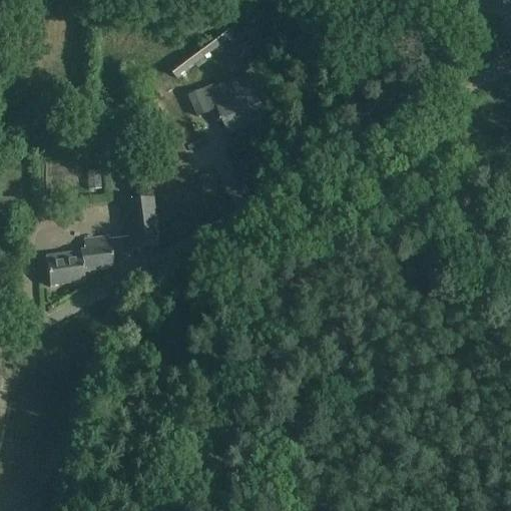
[(252,39),(259,48),(286,32),(281,24),(269,31),(264,23),(248,32),(252,39)]
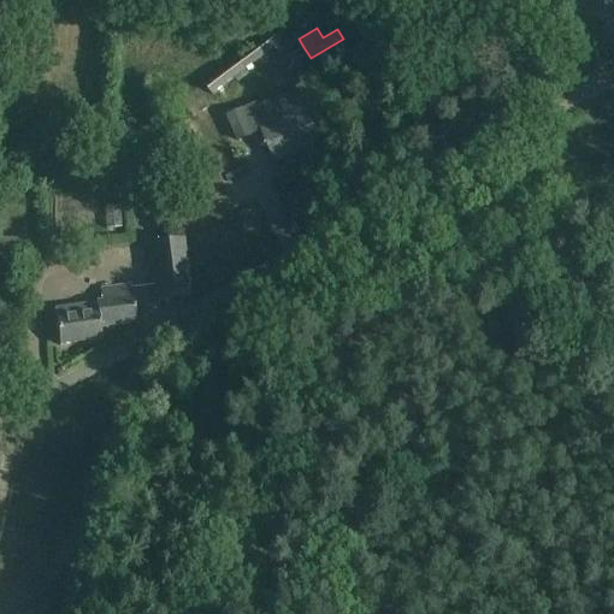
[(275,33),(207,86),(216,95),(283,42),(275,33)]
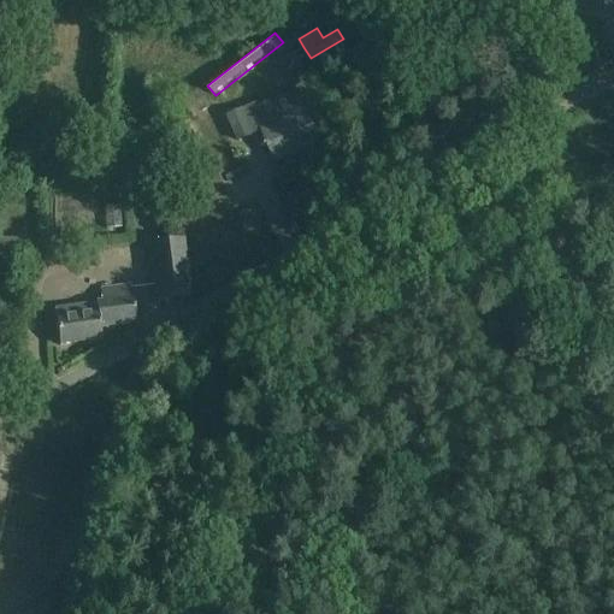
[(331,55),(347,78),(372,62),(355,40),(331,55)]
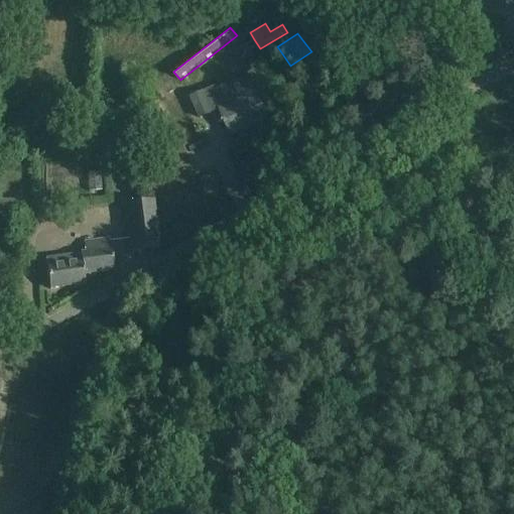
[(244,47),(248,55),(257,49),(252,42),(244,47)]
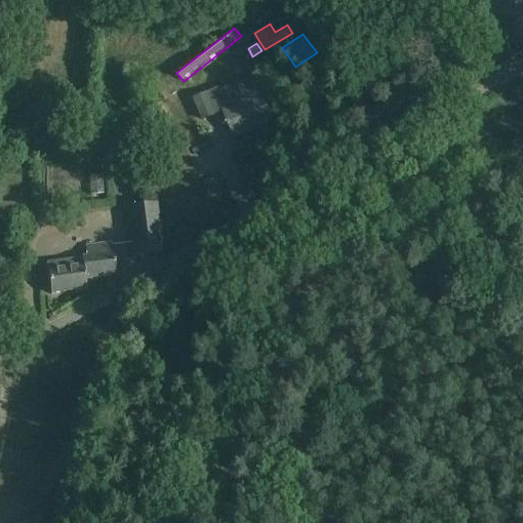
[(157,86),(167,98),(180,87),(178,85),(179,84),(171,74),(157,86)]
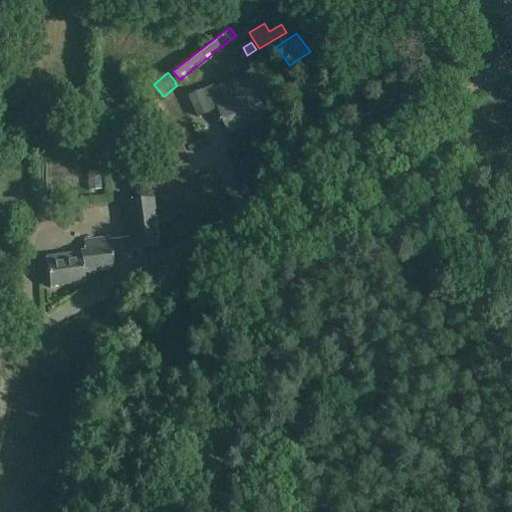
[(269,118),(261,100),(256,88),(260,86),(254,72),(218,87),(216,85),(192,95),(202,117),(221,108),(233,135),(269,118)]
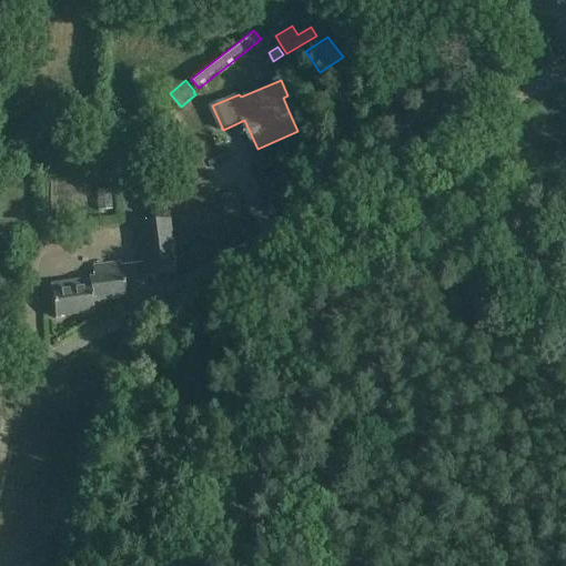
[(171,220),(139,223),(147,275),(178,272),(171,220)]
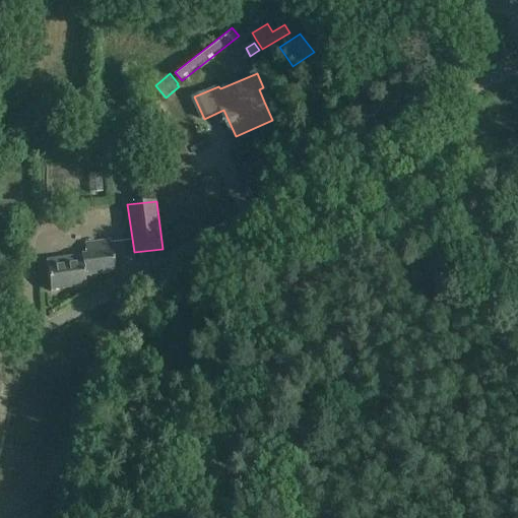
[(117,272),(115,252),(113,240),(86,242),(87,252),(49,259),(53,290),(87,285),(86,276),(117,272)]
